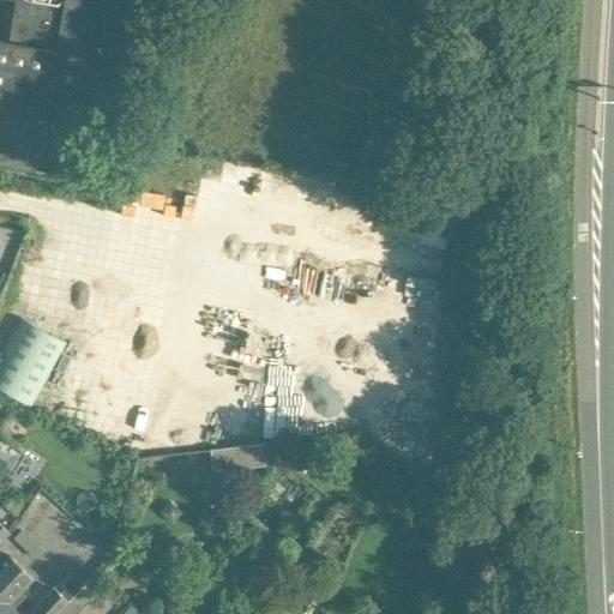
[(0,161),(36,168),(41,160),(53,85),(80,90),(122,30),(127,1),(120,0),(13,0),(7,38),(0,36),(0,161)]
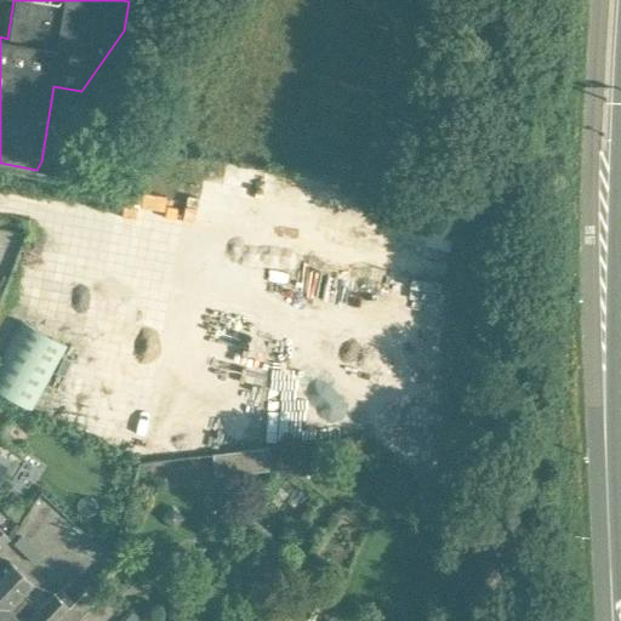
[(0,354),(0,391),(33,410),(69,348),(21,318),(0,354)]
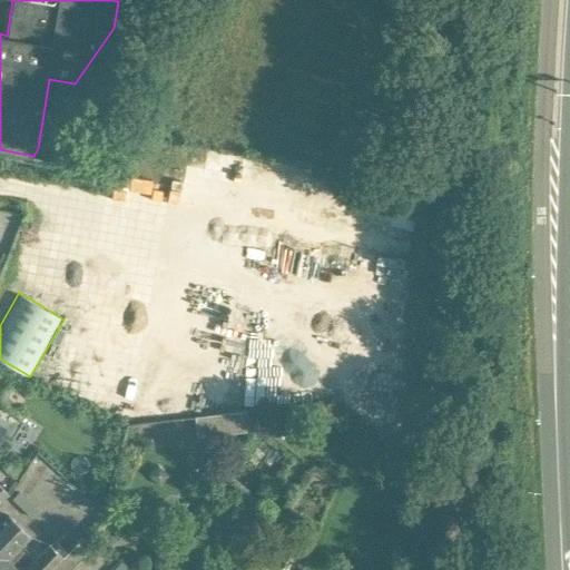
[(255,411),(193,418),(195,438),(243,432),(255,411)]
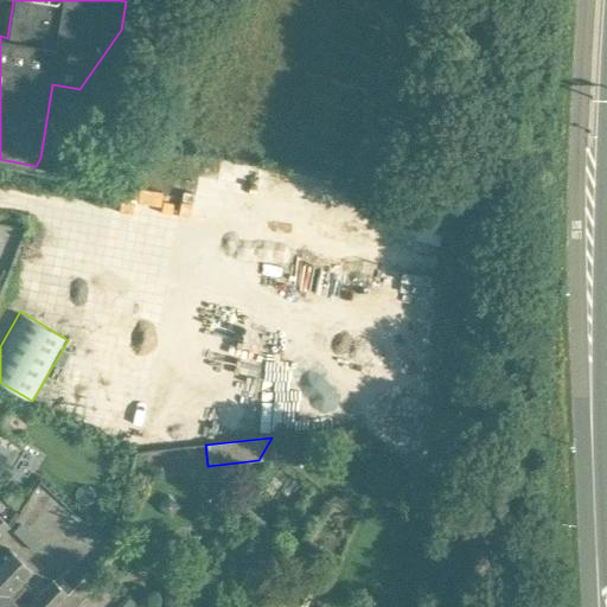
[(0,466),(11,449),(0,442),(0,466)]
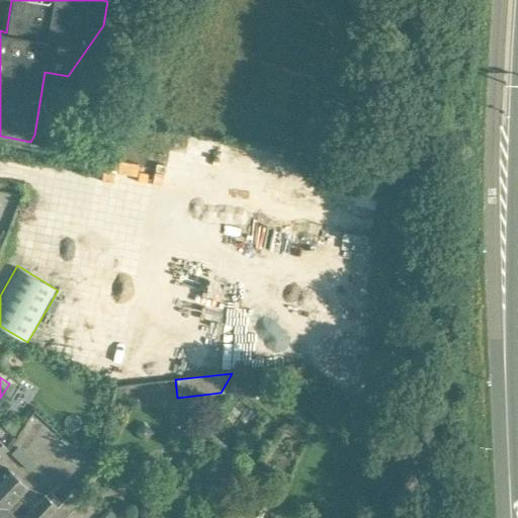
[(0,517),(44,517),(55,507),(54,506),(58,501),(49,492),(22,517),(14,517),(13,517),(24,506),(19,501),(28,491),(7,469),(0,476),(0,517)]
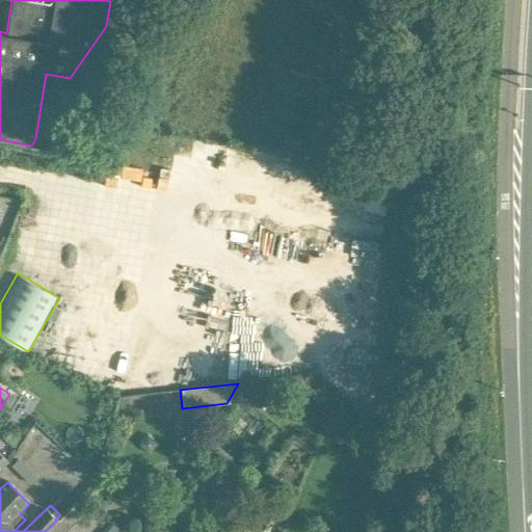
[(68,509),(56,521),(45,531),(63,531),(77,519),(68,509)]
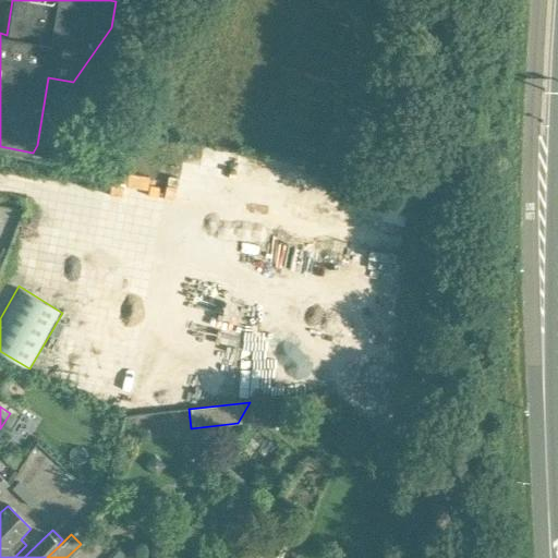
[(125,557),(128,556),(120,548),(109,557),(125,557)]
